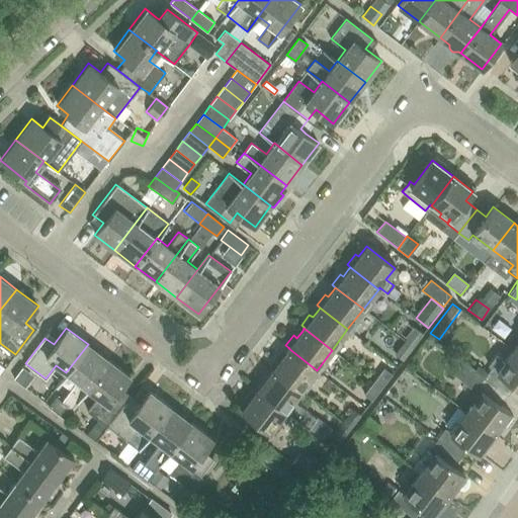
[(415,328),(405,341),(413,347),(422,334),(415,328)]
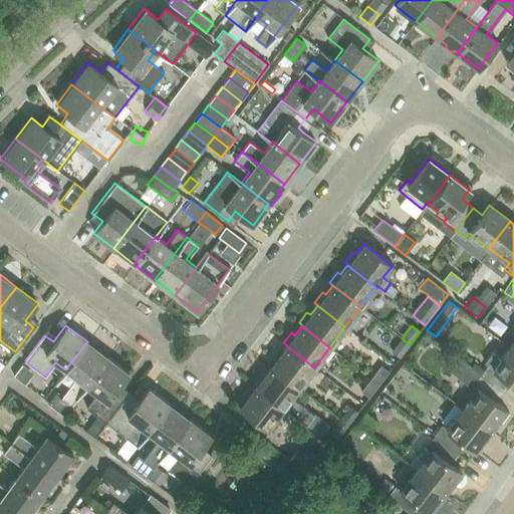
[(410,344),(402,338),(392,350),(400,357),(410,344)]
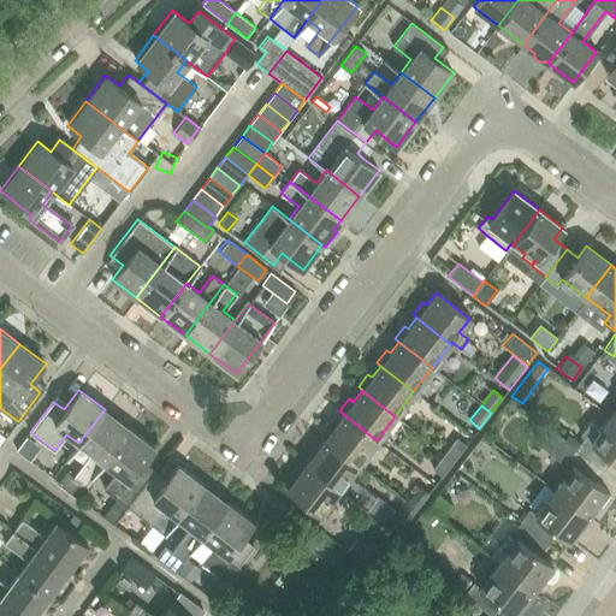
[(66,472),(58,483),(77,498),(87,486),(93,479),(104,462),(105,461),(129,428),(105,409),(78,443),(90,452),(80,468),(73,477),(66,472)]
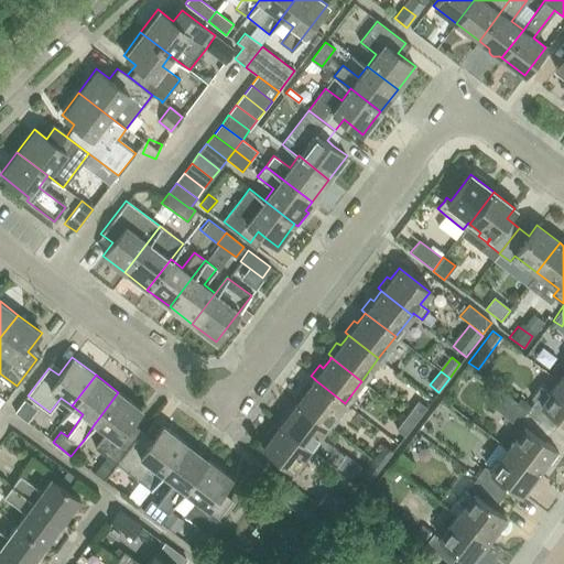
[(303,387),(294,398),(297,401),(328,425),(345,403),(314,379),(312,382),(306,390),(303,387)]
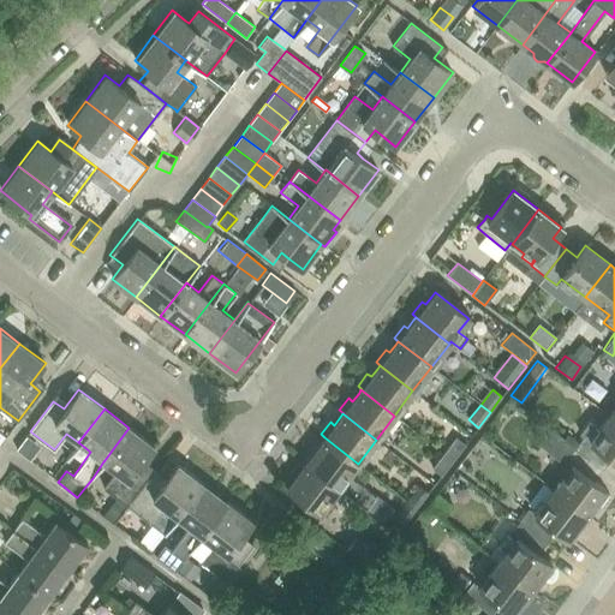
[(563,437),(562,439),(565,441),(574,448),(602,469),(602,467),(611,455),(614,458),(614,419),(609,416),(601,427),(591,418),(580,431),(580,433),(584,435),(580,439),(568,430),(563,437)]
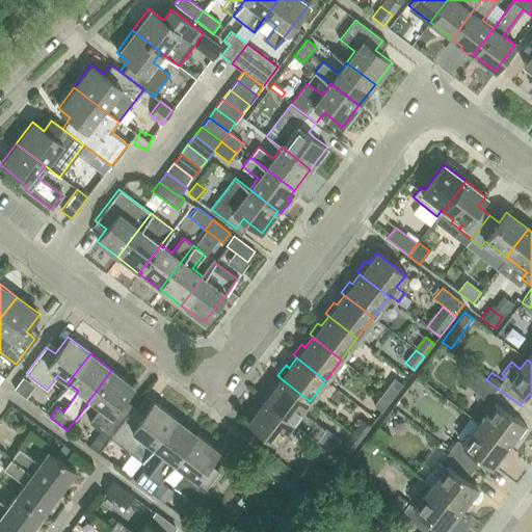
[(90,398),(89,399),(89,400),(100,407),(89,421),(110,436),(130,411),(121,404),(125,398),(133,387),(111,370),(90,398)]
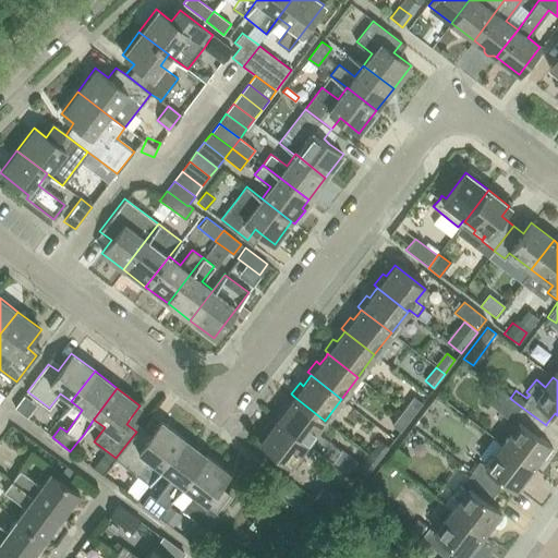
[(283,404),(275,415),(278,419),(278,420),(308,443),(332,461),(340,450),(316,432),(325,421),(294,397),(287,408),(283,404)]
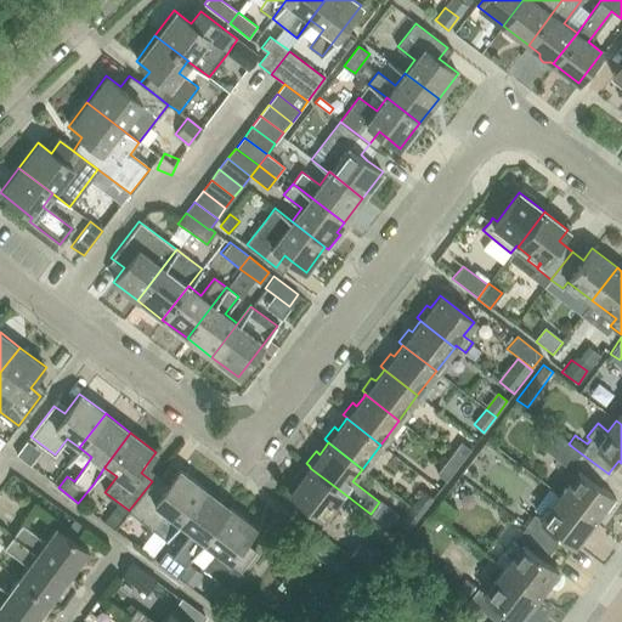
[(448,458),(458,464),(470,450),(461,442),(448,458)]
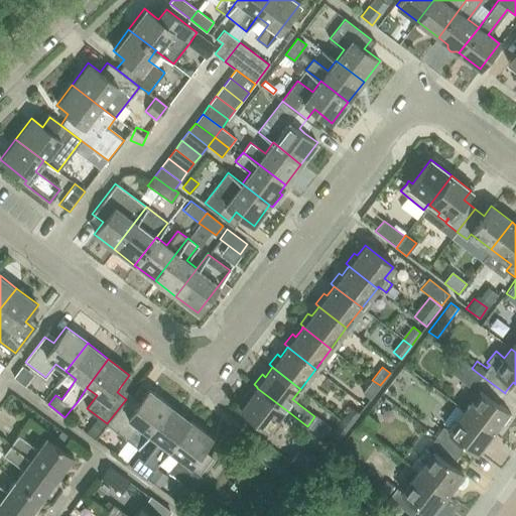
[(472,400),(465,409),(493,431),(501,421),(504,423),(512,413),(509,410),(498,402),(505,393),(482,376),(476,383),(472,388),(466,396),(472,400)]
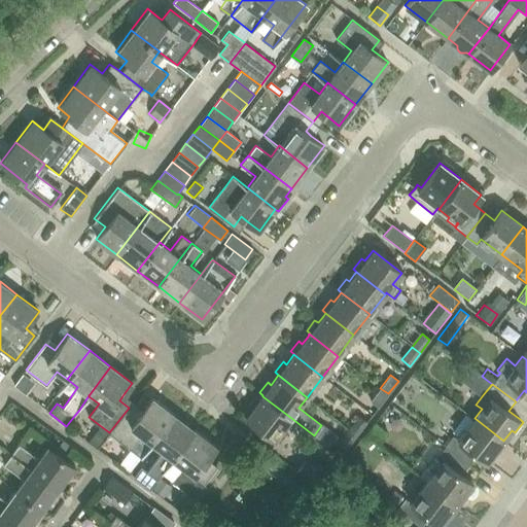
[(388,393),(380,388),(370,401),(378,408),(388,393)]
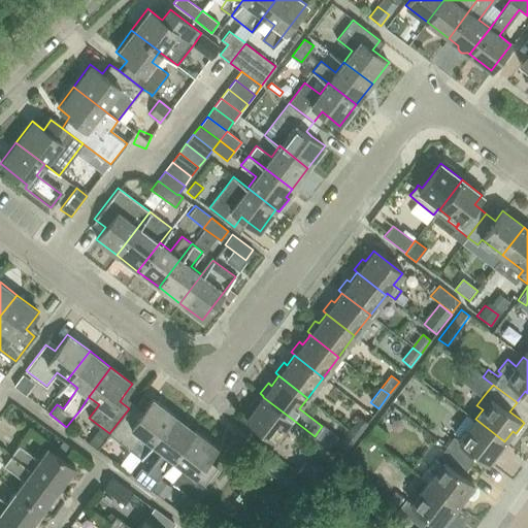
[(252,404),(243,415),(246,418),(275,440),(292,419),(263,397),(260,400),(255,407),(252,404)]
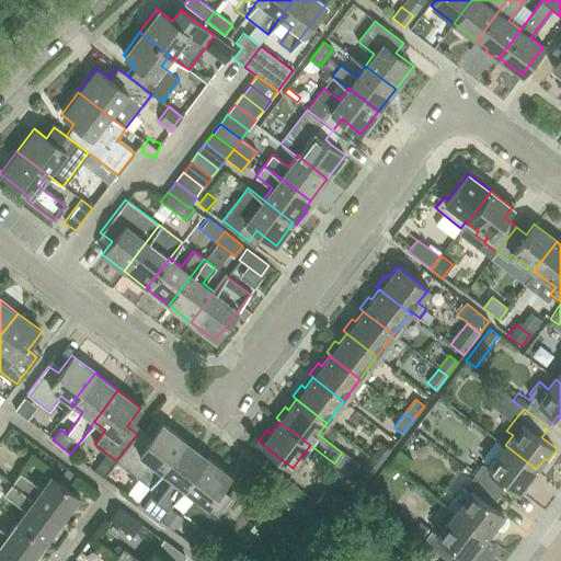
[(137,434),(116,460),(138,477),(149,485),(160,471),(162,469),(184,441),(161,423),(152,435),(147,442),(137,434)]
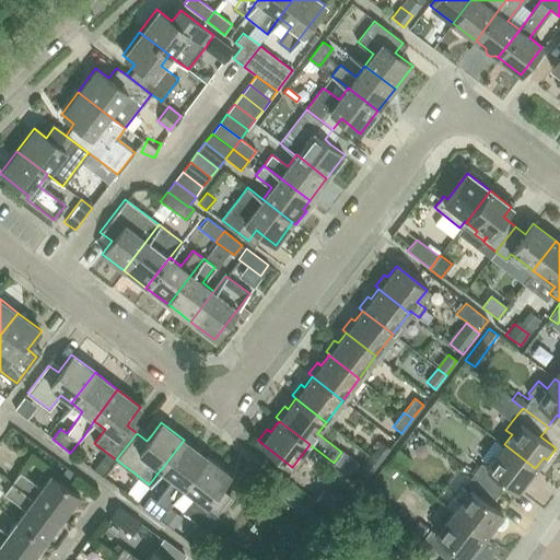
[(150,497),(142,506),(160,521),(161,520),(165,513),(168,509),(173,503),(184,489),(183,488),(185,487),(207,457),(184,440),(162,468),(160,470),(172,479),(156,500),(155,501),(150,497)]
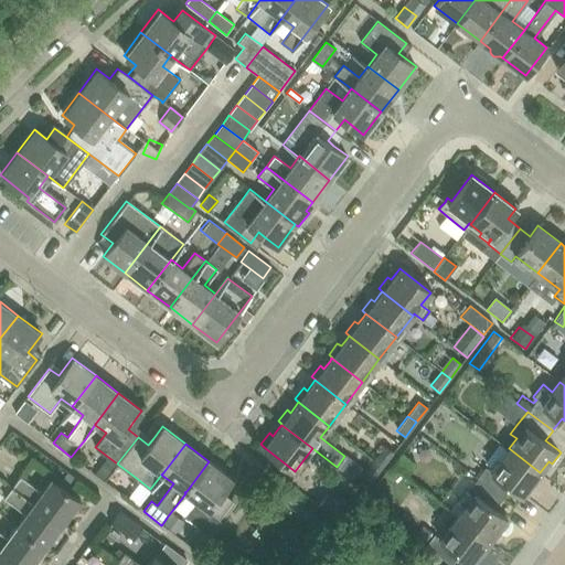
[(384,446),(374,460),(382,466),(393,452),(384,446)]
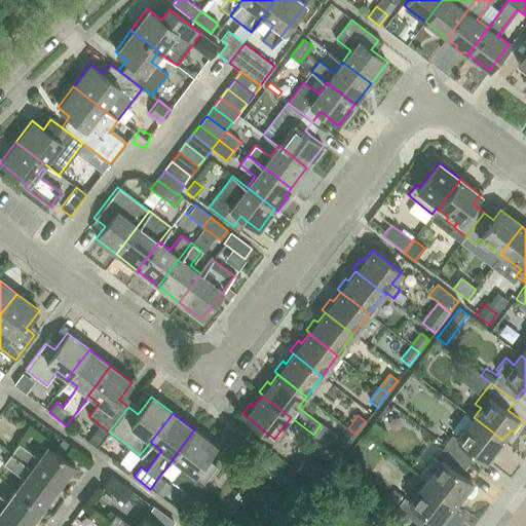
[(452,435),(444,445),(467,463),(475,453),(486,461),(489,463),(497,453),(494,450),(502,440),(474,417),(457,439),(452,435)]
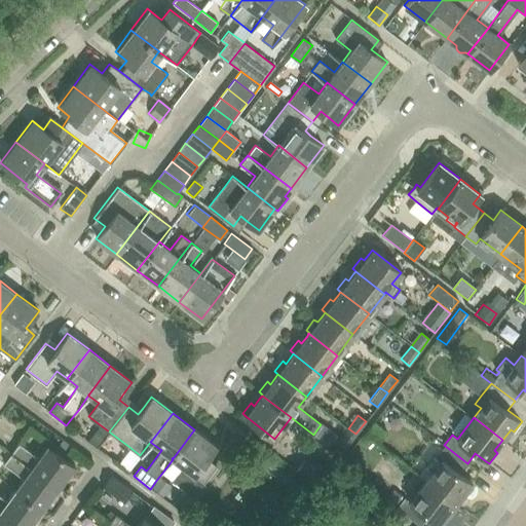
[(374,422),(366,434),(376,442),(385,430),(374,422)]
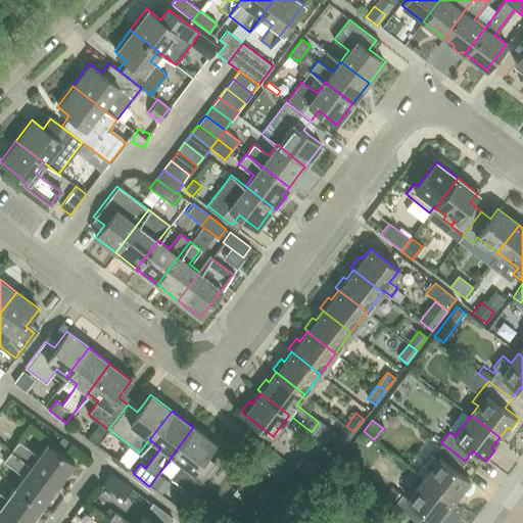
[(105,430),(98,424),(87,438),(94,443),(105,430)]
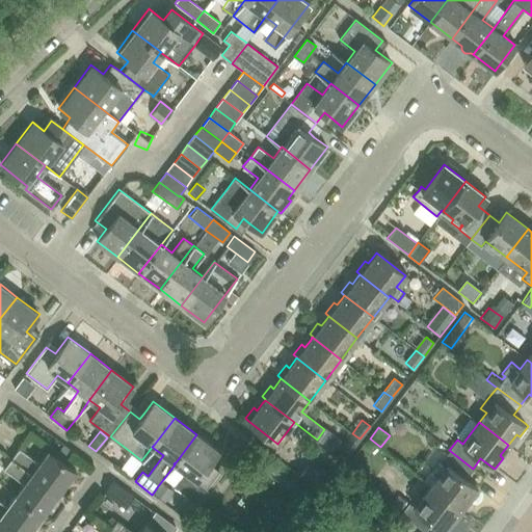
[(360,439),(352,433),(342,447),(349,453),(360,439)]
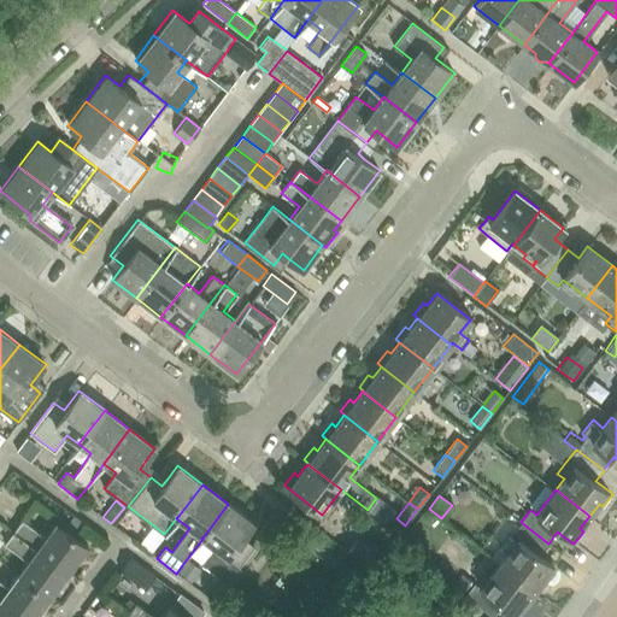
[(204,536),(201,538),(203,539),(215,547),(203,563),(227,582),(254,546),(241,536),(252,522),(228,504),(204,536)]
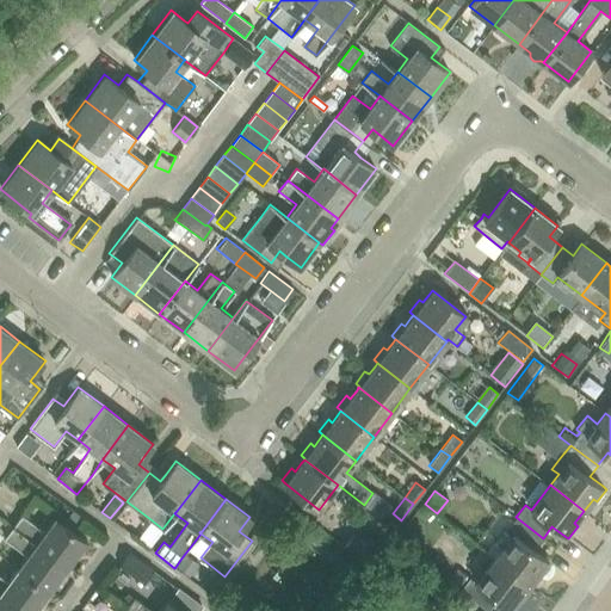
[(423,505),(417,513),(424,519),(431,510),(423,505)]
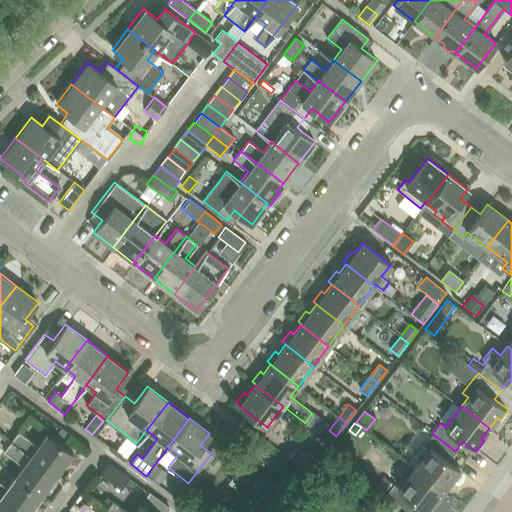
[(12,441),(57,474),(73,453),(59,443),(67,433),(60,428),(53,438),(46,433),(37,446),(18,432),(12,441)]
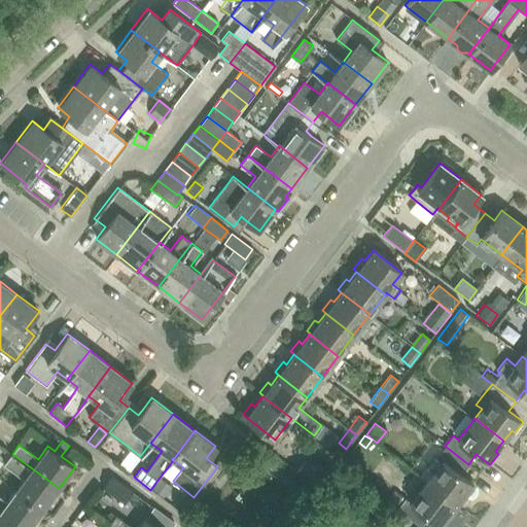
[(434,470),(426,481),(456,503),(463,493),(467,495),(475,486),(471,483),(460,475),(468,464),(445,446),(437,456),(435,454),(427,465),(434,470)]
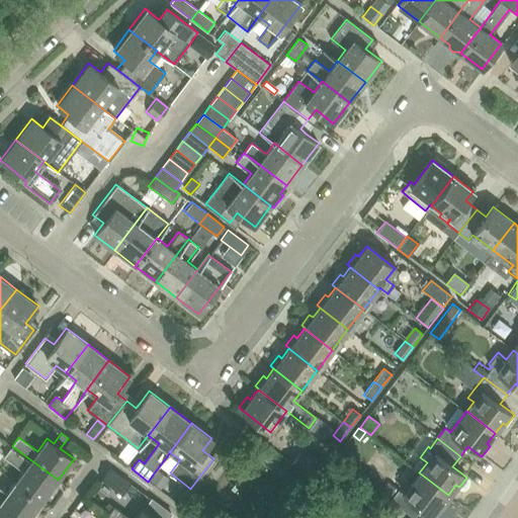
[(58,480),(12,446),(4,456),(23,470),(15,482),(41,501),(58,480)]
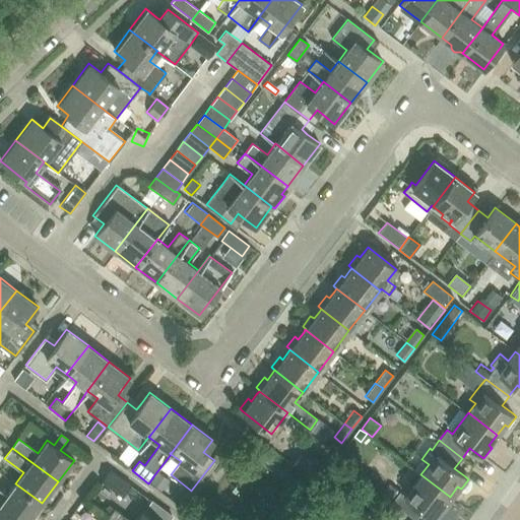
[(312,481),(320,470),(299,455),(291,465),(312,481)]
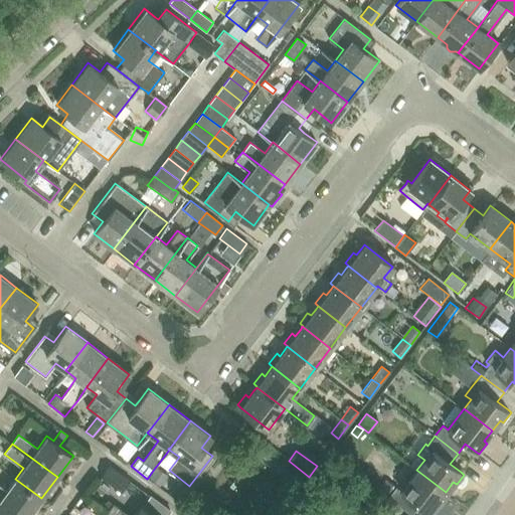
[(110,465),(100,477),(121,492),(130,480),(110,465)]
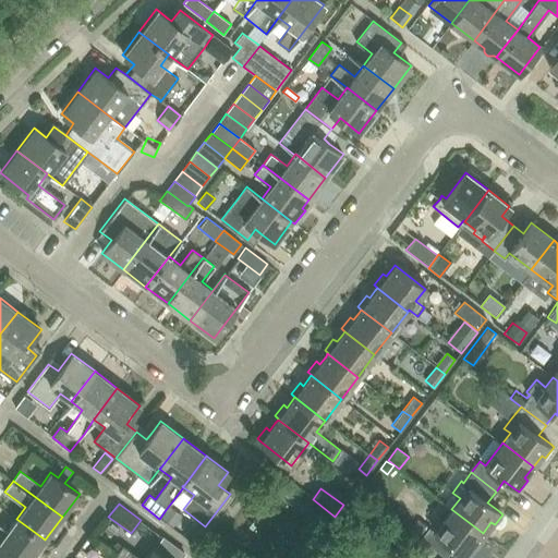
[(181,514),(169,506),(160,518),(171,526),(181,514)]
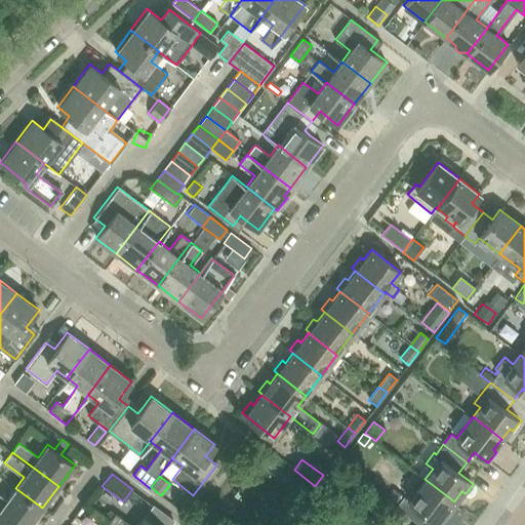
[(404,496),(396,508),(402,513),(418,524),(419,524),(428,514),(439,522),(442,524),(449,514),(446,512),(454,501),(425,479),(423,481),(409,499),(404,496)]
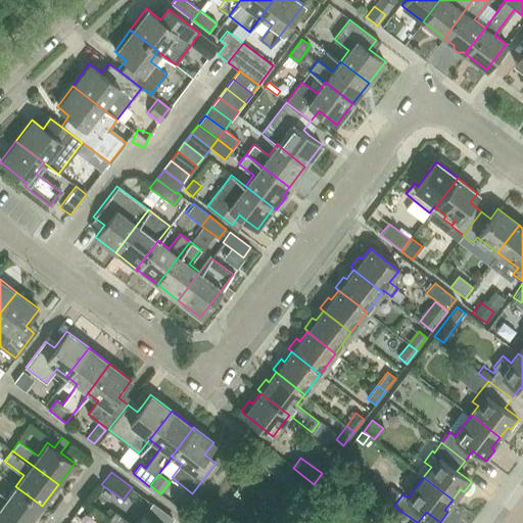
[(401,493),(389,484),(381,495),(393,505),(401,493)]
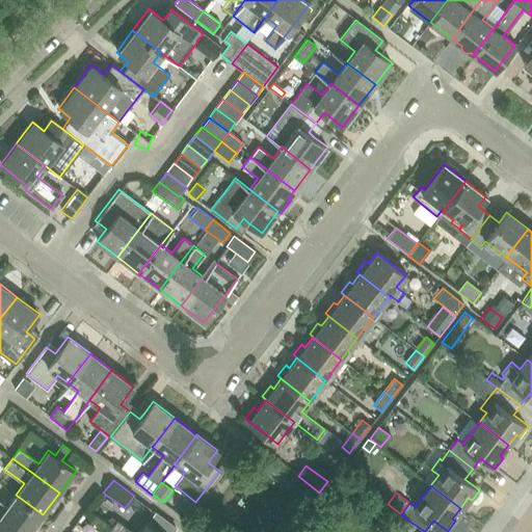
[(0,501),(0,516),(21,531),(30,531),(43,514),(16,495),(7,506),(0,501)]
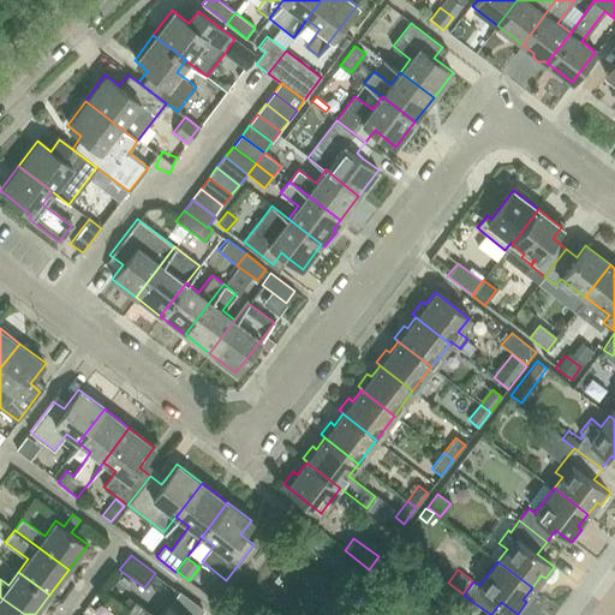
[(24,614),(0,597),(0,614),(24,614)]
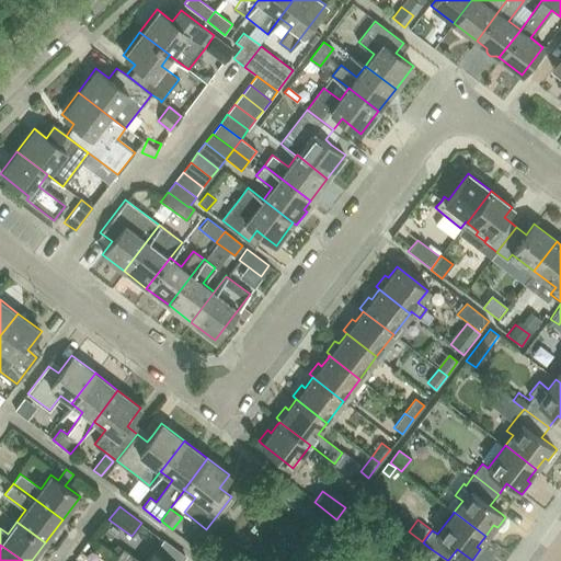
[(137,560),(123,550),(115,560),(164,560),(153,552),(146,560),(137,560)]
